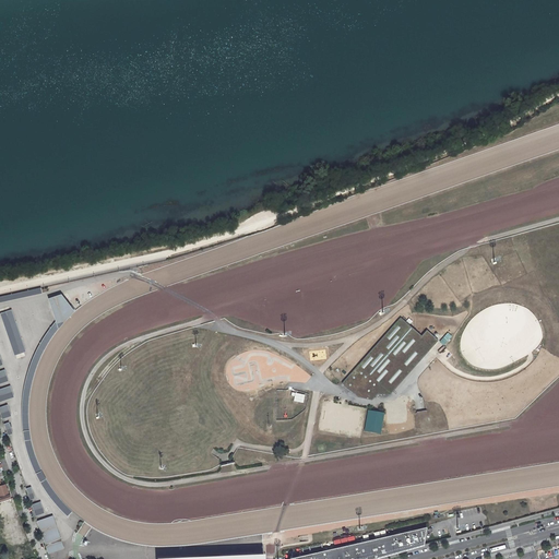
[(40,288),(0,297),(0,301),(42,293),(40,288)]
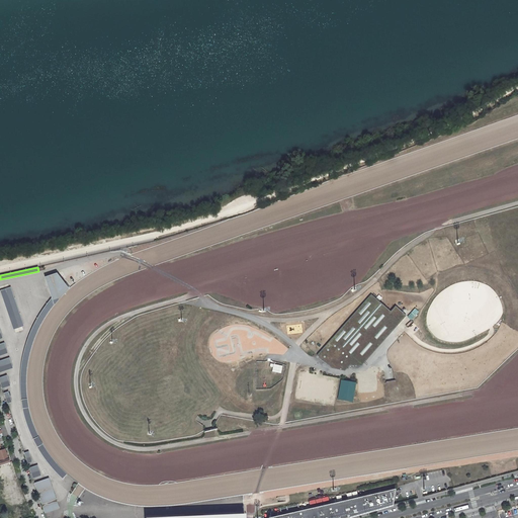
[(61,279),(56,273),(51,275),(53,282),(61,279)]
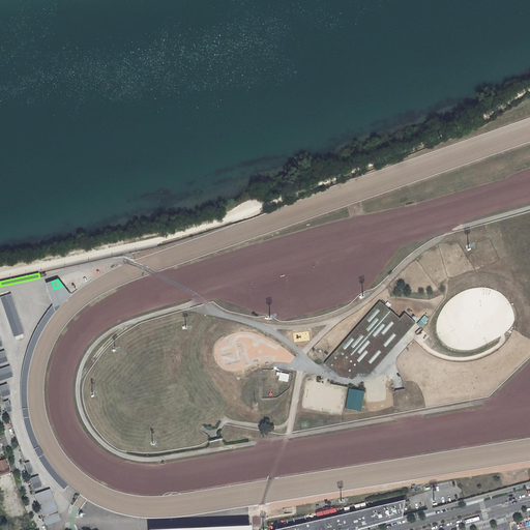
[(39,327),(37,330),(41,332),(42,330),(45,327),(47,324),(47,323),(49,320),(50,318),(52,316),(55,313),(59,307),(63,303),(65,300),(68,297),(69,296),(65,291),(62,286),(54,289),(52,282),(46,284),(49,291),(51,298),(55,297),(56,297),(58,300),(58,301),(57,302),(55,305),(52,310),(50,313),(48,316),(47,315),(45,318),(41,322),(40,324),(39,327)]
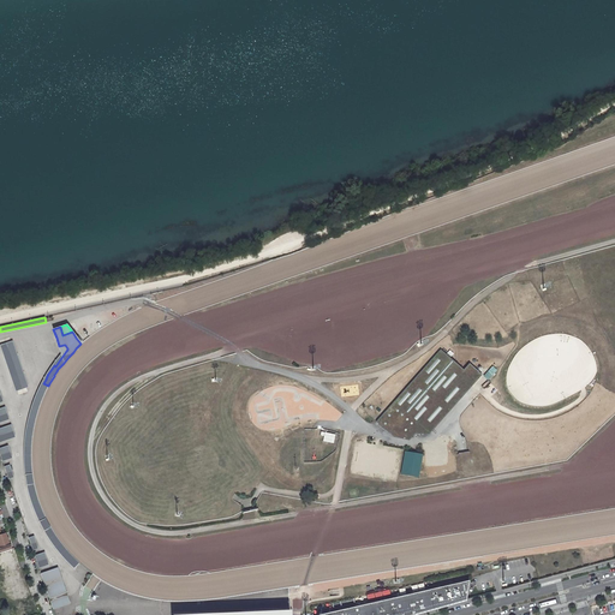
[(27,387),(11,341),(1,345),(17,390),(27,387)]
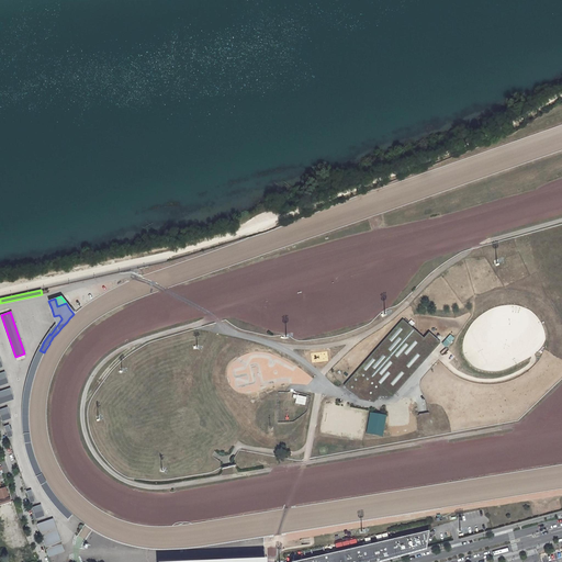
[(52,332),(49,334),(51,335),(53,332),(55,328),(58,324),(60,321),(62,319),(62,318),(59,321),(58,323),(55,326),(54,328),(52,332)]
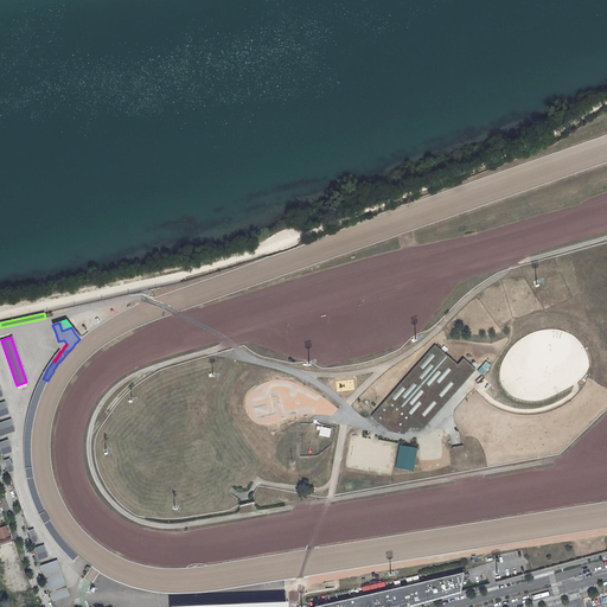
[(435,345),(372,416),(382,425),(401,430),(410,420),(417,426),(423,426),(474,369),(464,359),(458,365),(449,358),(435,345)]
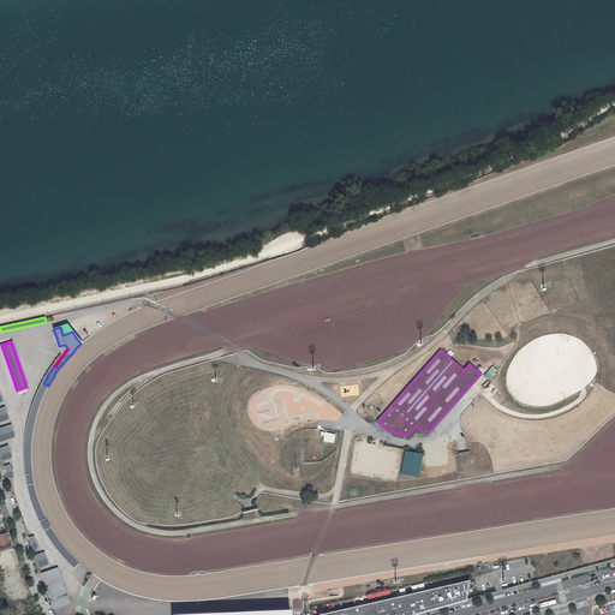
[(494,366),(484,376),(488,380),(499,371),(494,366)]
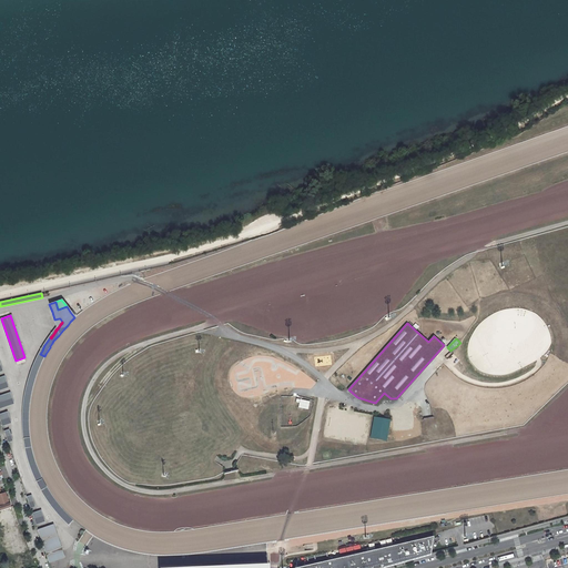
[(476,373),(500,374),(514,371),(506,371),(505,366),(497,365),(496,368),(493,357),(490,357),(485,357),(484,355),(479,355),(478,355),(470,355),(476,373)]
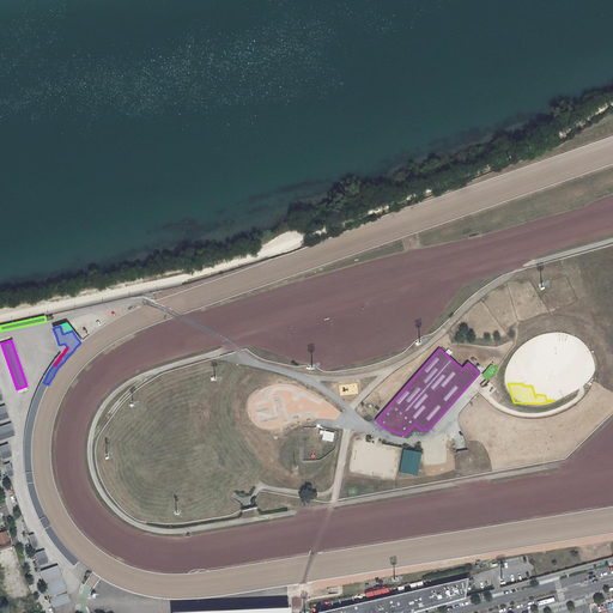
[(11,425),(0,428),(0,438),(14,435),(11,425)]
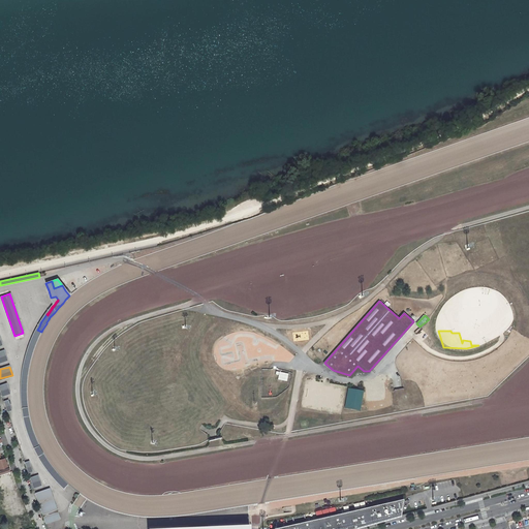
[(10,393),(7,384),(0,386),(0,391),(2,396),(10,393)]
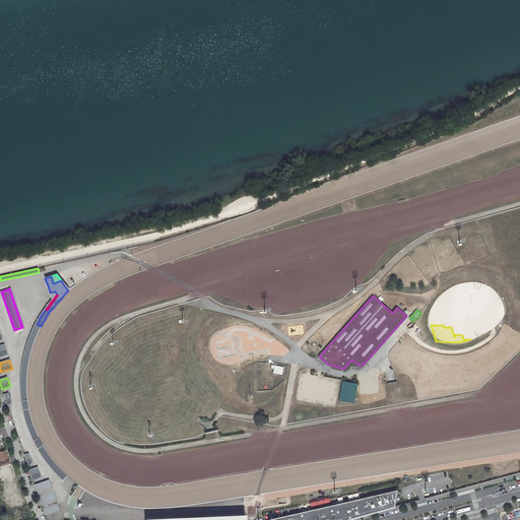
[(358,383),(342,381),(338,401),(354,404),(358,383)]
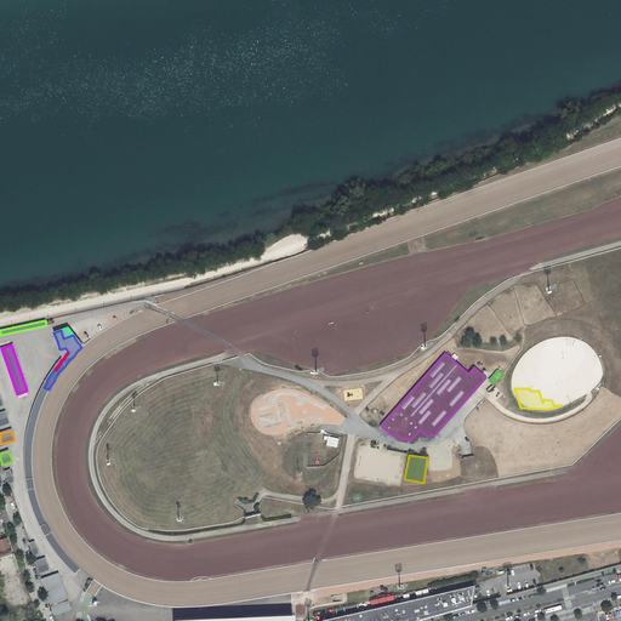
[(0,558),(11,554),(5,539),(0,540),(0,558)]
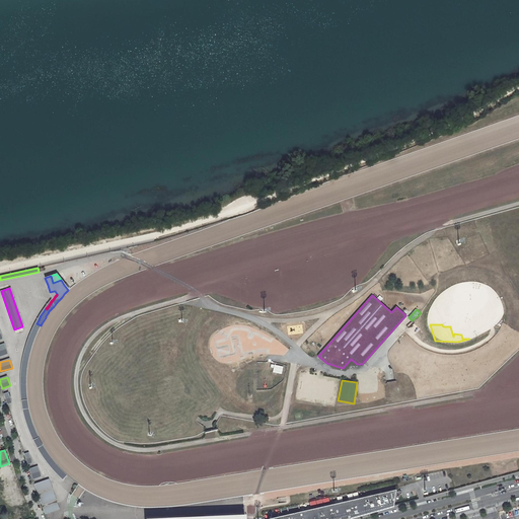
[(41,475),(38,467),(29,470),(32,478),(41,475)]
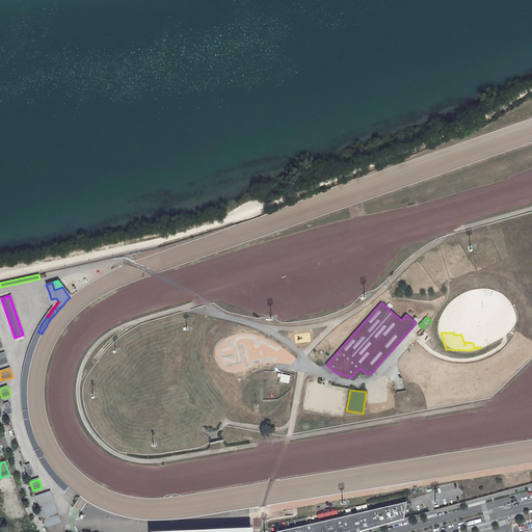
[(83,505),(101,504),(100,489),(87,489),(87,493),(90,493),(90,496),(82,497),(83,505)]
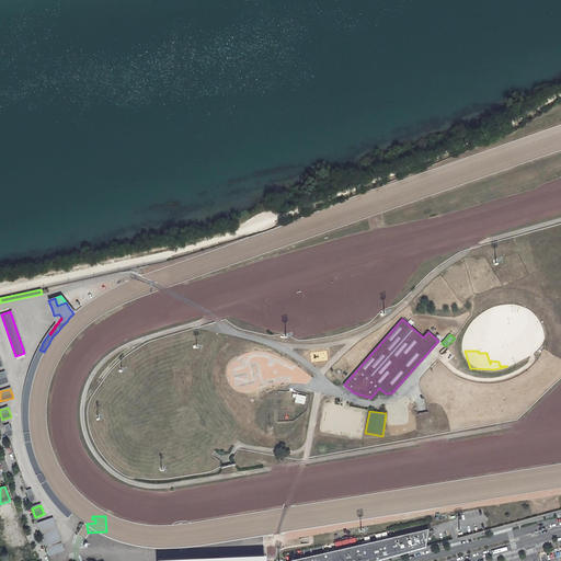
[(50,529),(56,528),(53,518),(37,523),(47,551),(61,546),(57,533),(53,535),(50,529)]
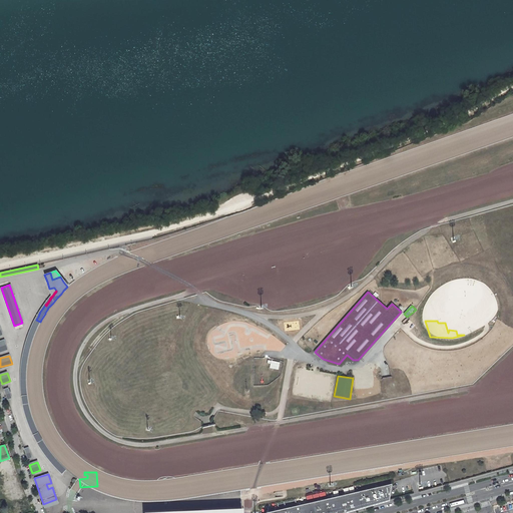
[(265,512),(338,512),(388,500),(388,499),(391,484),(266,512),(265,512)]
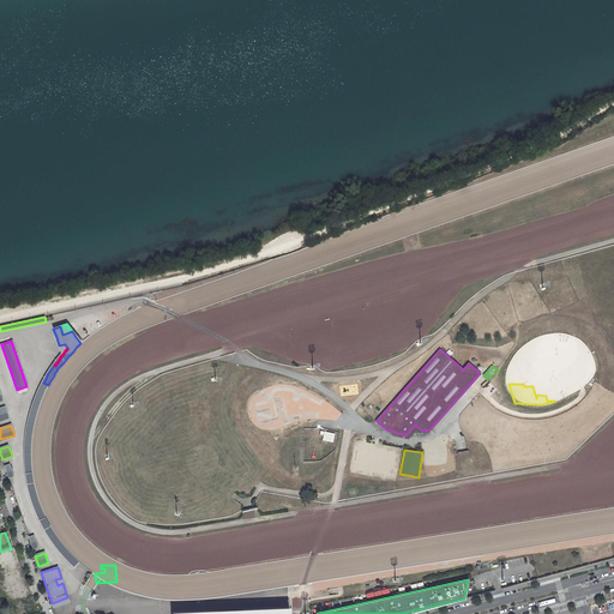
[(25,613),(32,612),(28,597),(16,602),(17,607),(19,611),(19,613),(25,613)]
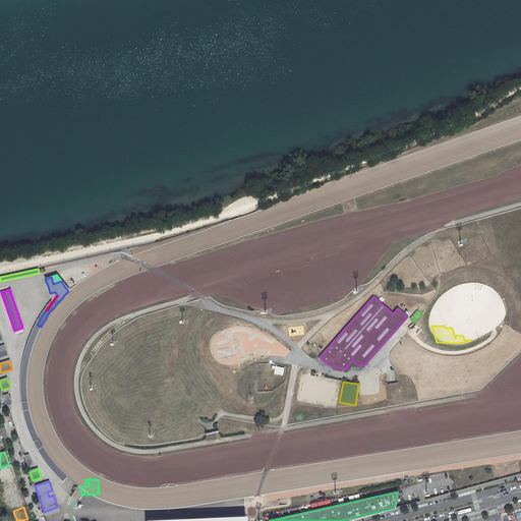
[(45,516),(59,511),(57,507),(44,512),(45,516)]
